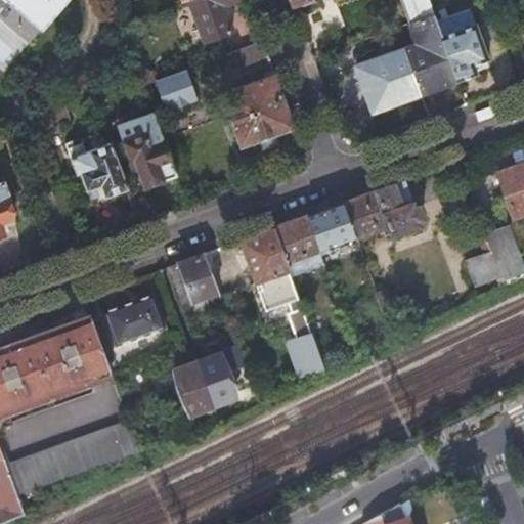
[(0,0),(0,6),(34,36),(64,0),(0,0)]
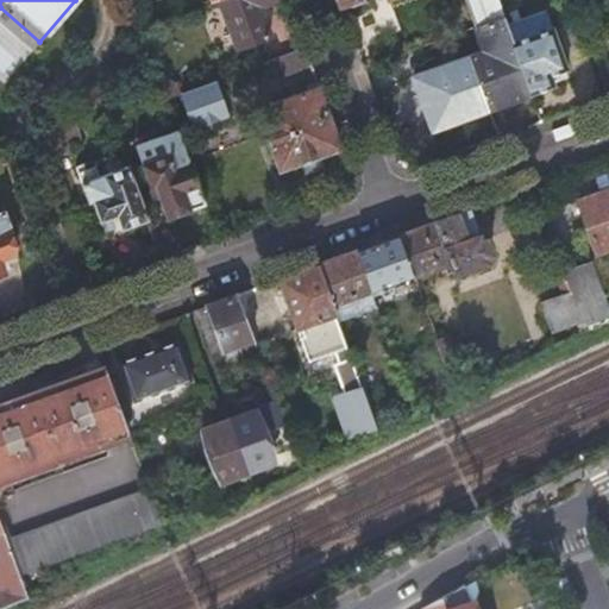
[(258,4),(269,0),(219,0),(238,45),(270,33),(258,4)]
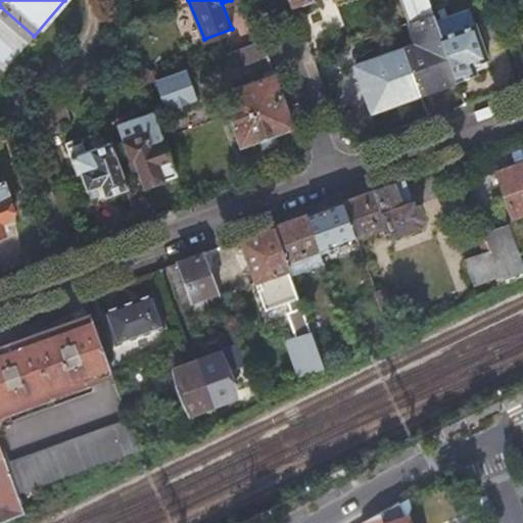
[(432,14),(427,0),(399,0),(409,22),(432,14)]
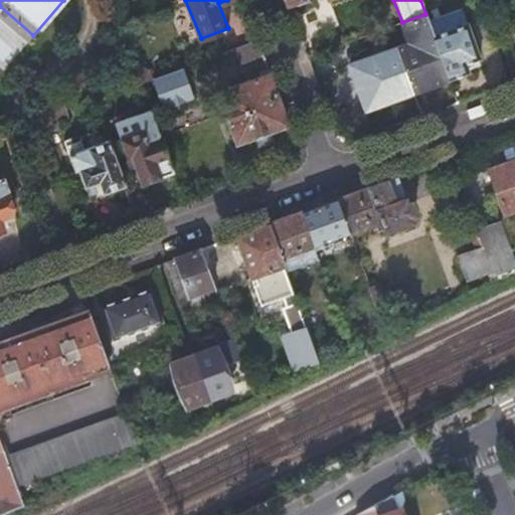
[(428,20),(434,35),(467,23),(462,8),(428,20)]
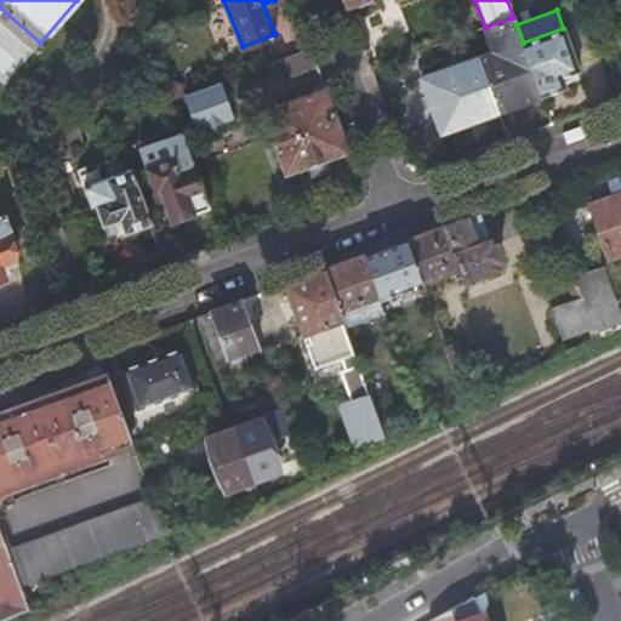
[(513,17),(485,27),(494,52),(423,78),(443,129),(542,93),(523,43),(517,24),(513,17)]
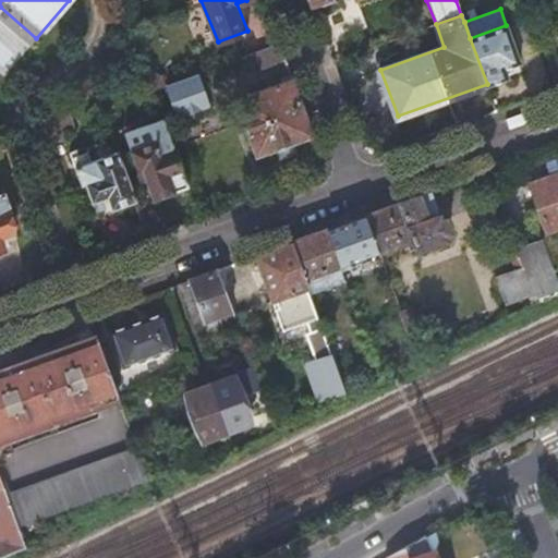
[(506,25),(470,38),(487,84),(509,76),(506,69),(521,64),(506,24),(506,25)]
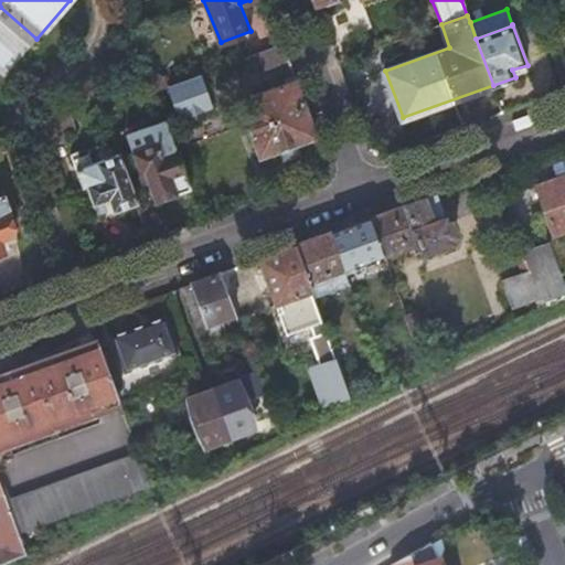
[(283,42),(257,52),(264,68),(289,59),(283,42)]
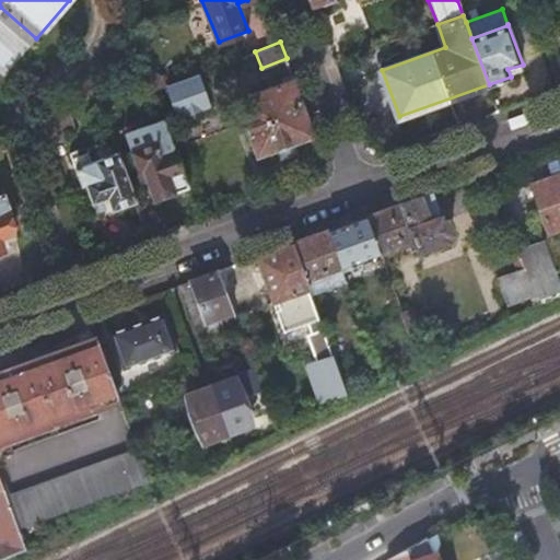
[(153,71),(148,73),(149,76),(153,89),(164,85),(164,84),(161,76),(153,71)]
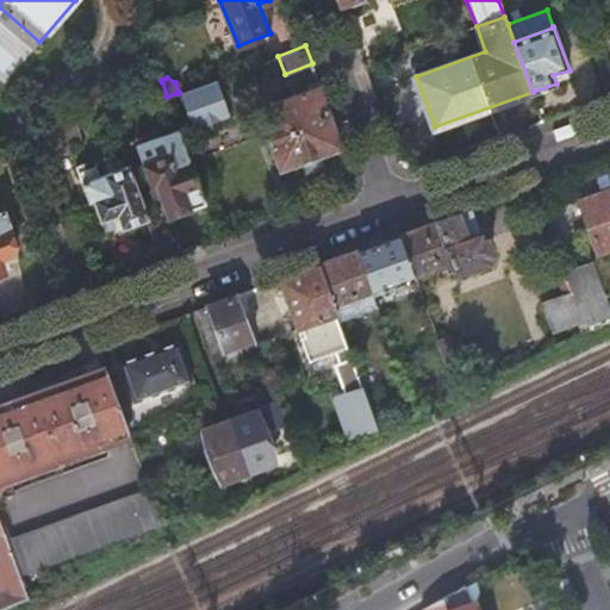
[(213,80),(179,92),(179,93),(191,126),(193,134),(229,122),(225,113),(213,80)]
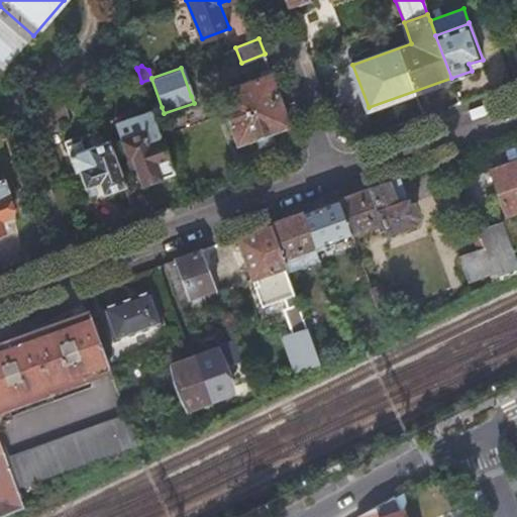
[(237,144),(291,125),(271,72),(217,91),(237,144)]
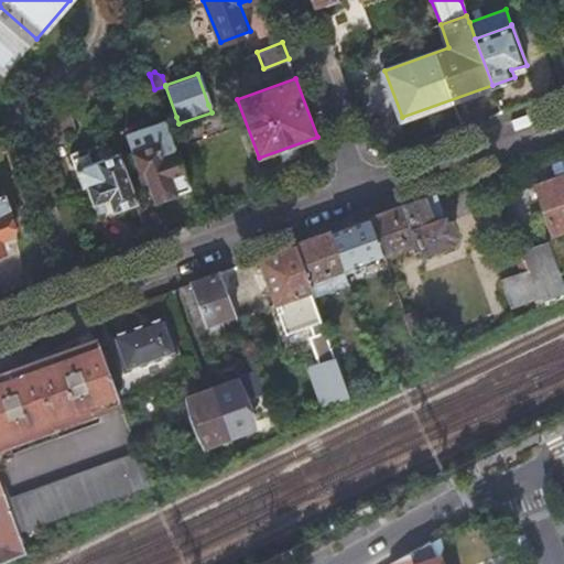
[(75,129),(66,106),(38,117),(47,144),(64,139),(62,133),(75,129)]
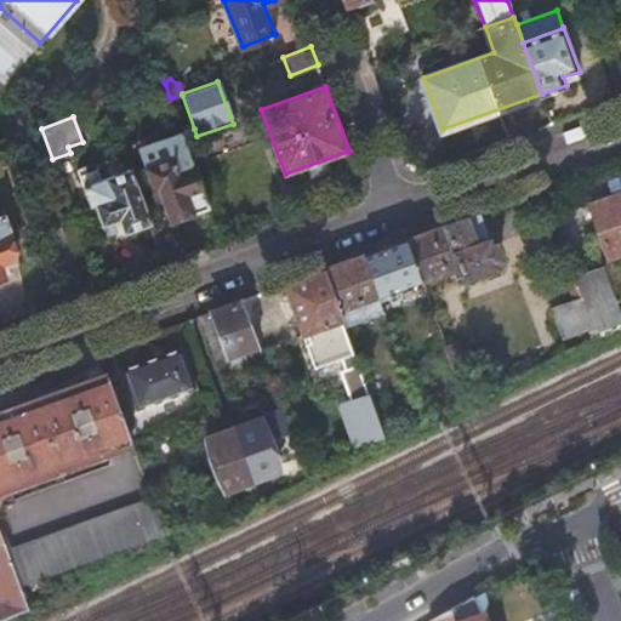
[(209,205),(182,132),(165,138),(171,157),(146,166),(154,192),(159,189),(171,222),(197,212),(195,210),(209,205)]
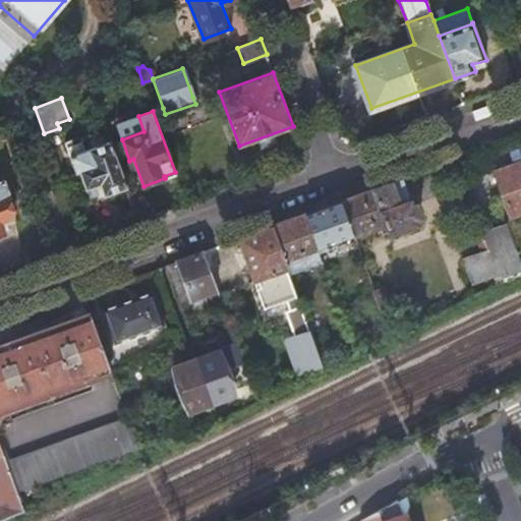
[(116,124),(122,139),(143,131),(138,116),(116,124)]
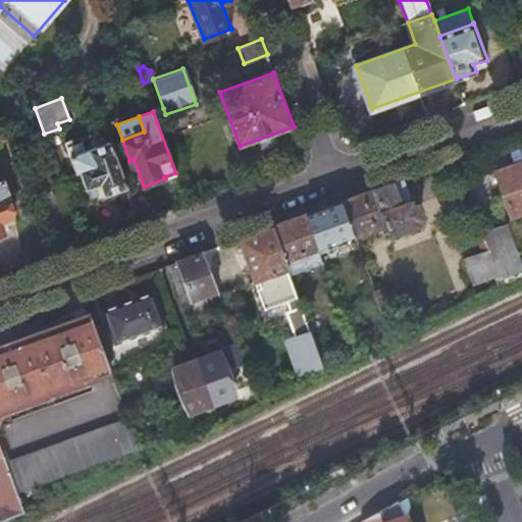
[(127,187),(111,141),(71,156),(77,171),(81,170),(87,188),(102,183),(106,194),(127,187)]
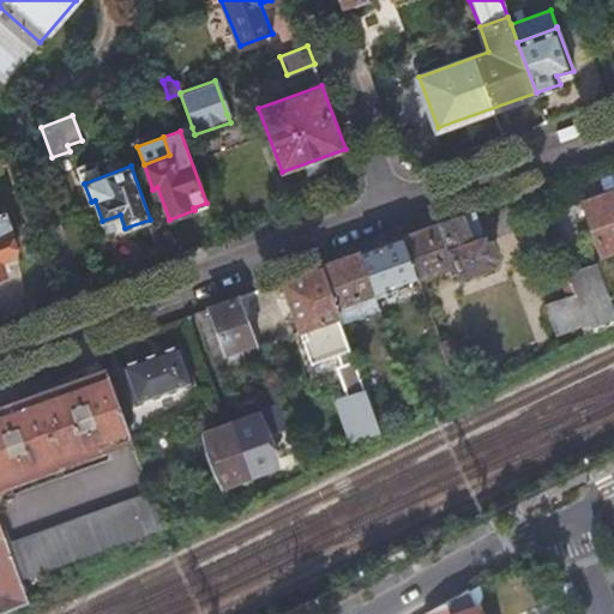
[(613,250),(613,190),(582,202),(601,254),(613,250)]
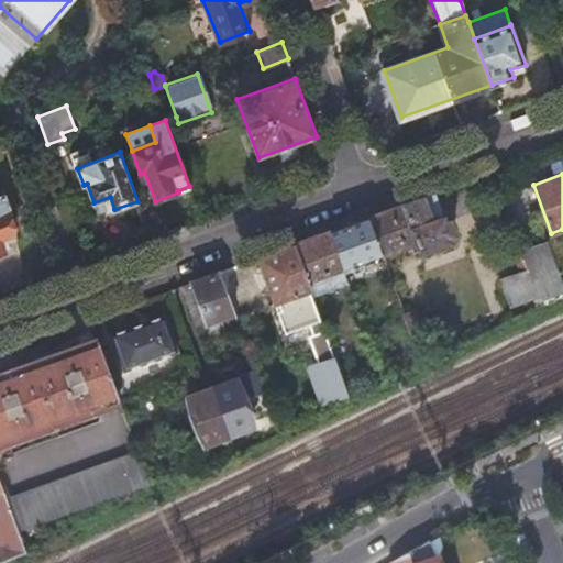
[(4,194),(0,194),(0,250),(3,249),(0,239),(0,238),(13,232),(7,212),(11,211),(4,194)]
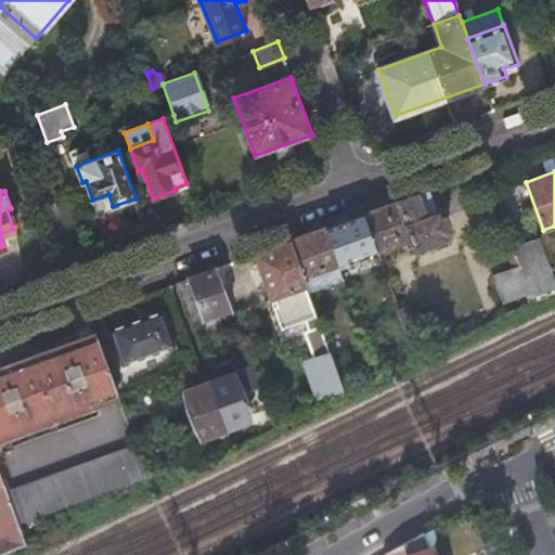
[(427,191),(362,215),(375,250),(411,239),(411,240),(410,241),(412,248),(414,248),(414,249),(444,239),(442,232),(449,230),(443,217),(438,219),(427,191)]
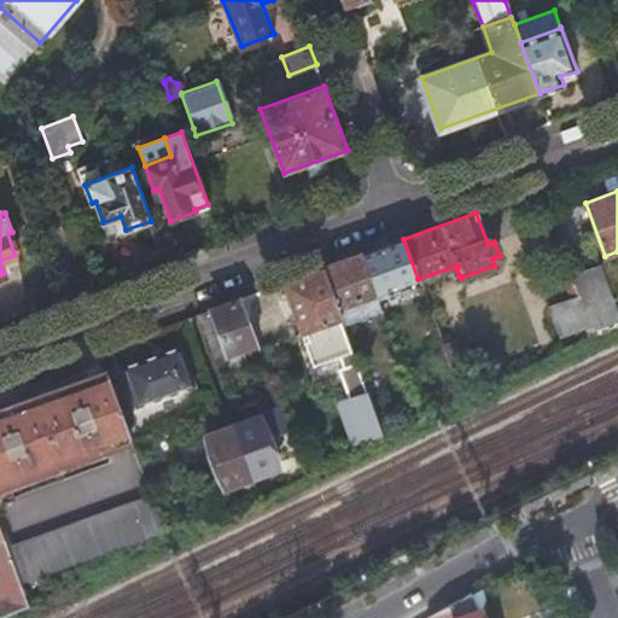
[(403,239),(362,254),(378,293),(418,279),(403,239)]
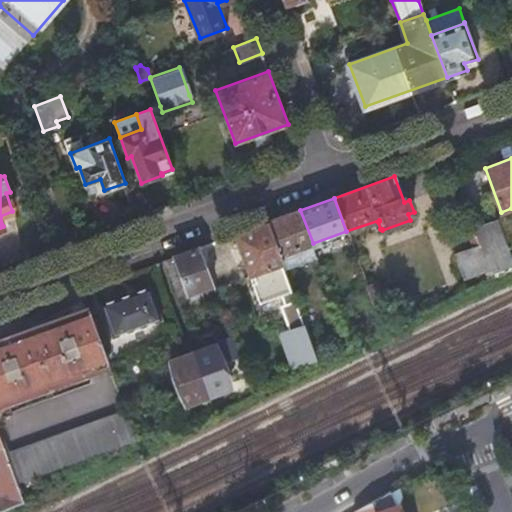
[(300,210),(268,222),(280,255),(313,243),(300,210)]
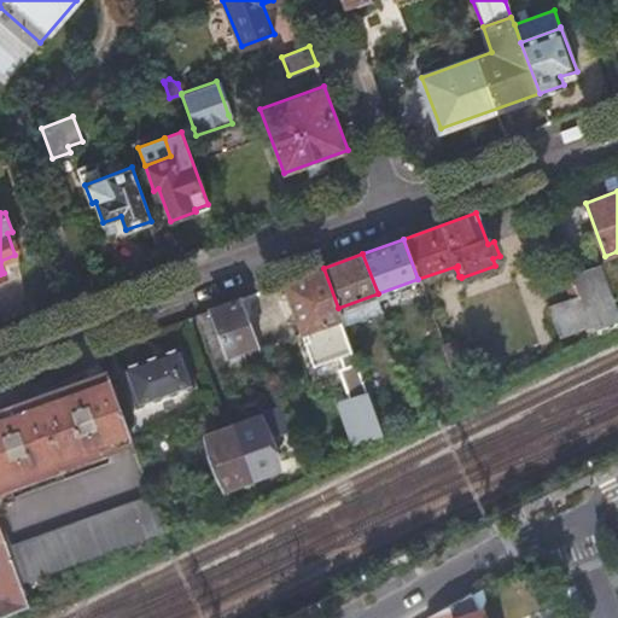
[(600,263),(572,273),(579,293),(581,293),(587,309),(613,299),(600,263)]
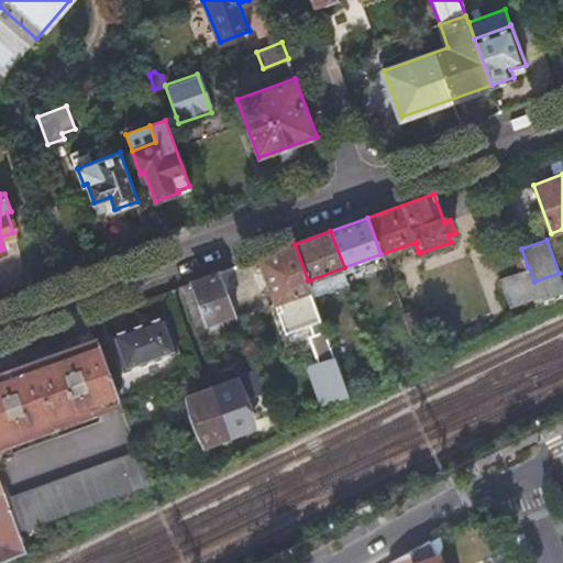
[(295,244),(258,257),(286,332),(310,323),(315,335),(326,331),(312,295),(311,289),(308,280),(295,244)]
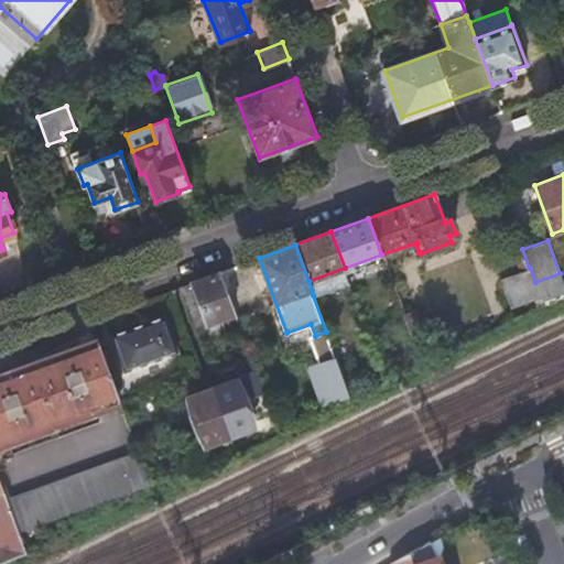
[(345,268),(308,281),(312,290),(313,295),(349,282),(345,268)]
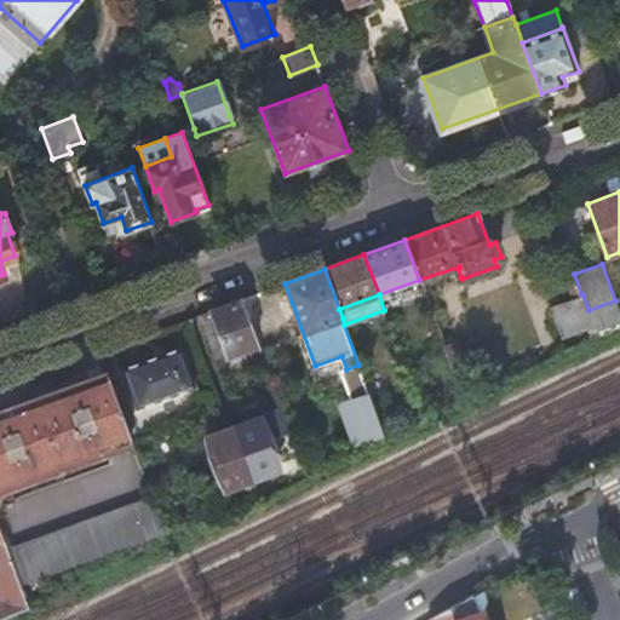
[(583,294),(581,294),(550,306),(560,332),(592,320),(589,310),(583,294)]
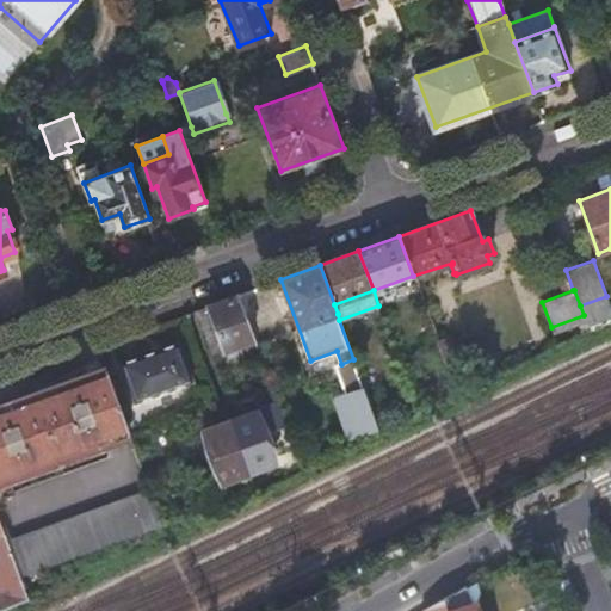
[(241,351),(257,345),(238,295),(208,306),(224,349),(239,344),(241,351)]
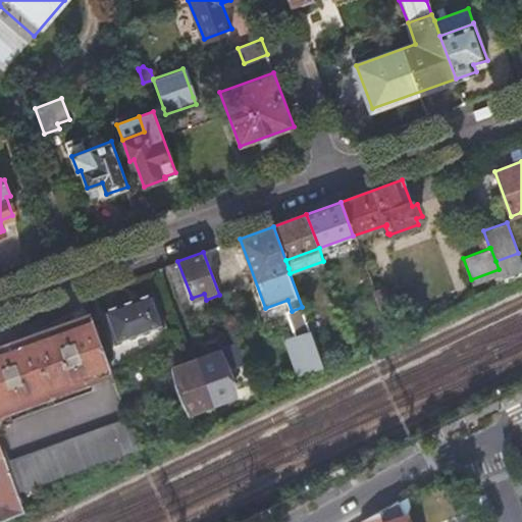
[(521,265),(521,263),(518,253),(496,261),(499,269),(500,274),(521,265)]
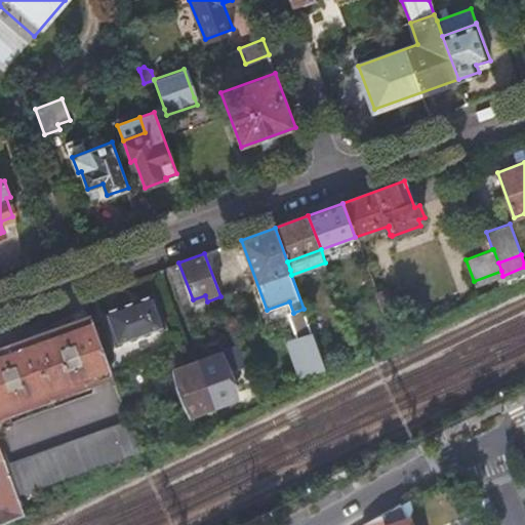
[(178,263),(170,266),(184,303),(193,299),(178,263)]
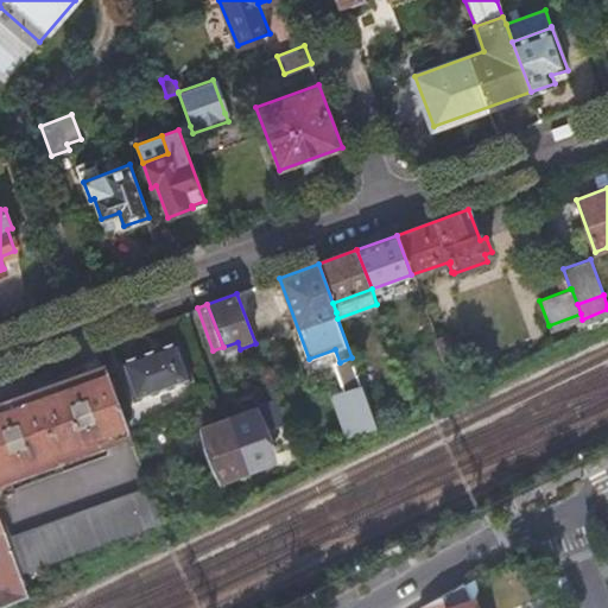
[(607,309),(582,320),(586,328),(607,316),(607,309)]
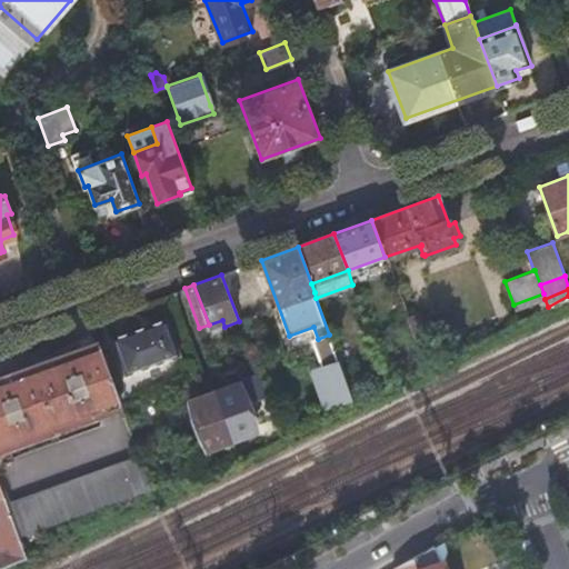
[(543,293),(513,305),(516,310),(545,299),(543,293)]
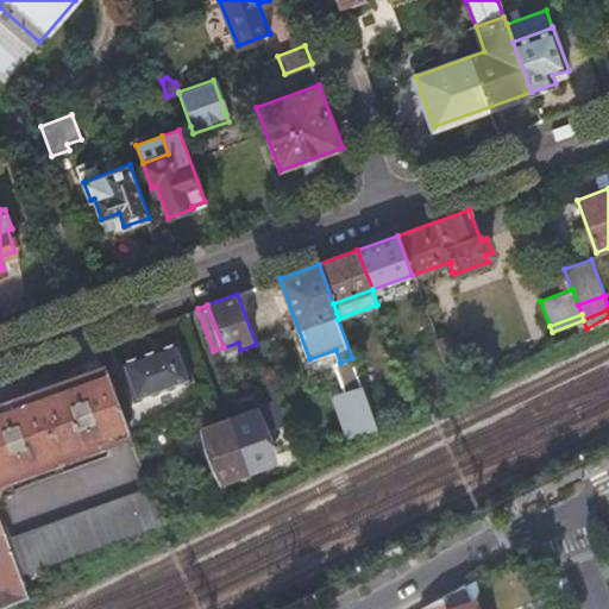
[(179,339),(120,360),(135,401),(193,380),(179,339)]
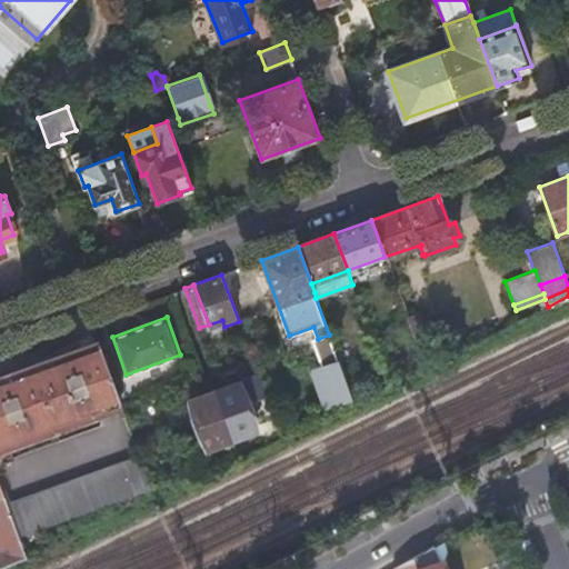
[(408,320),(419,351),(429,348),(418,317),(408,320)]
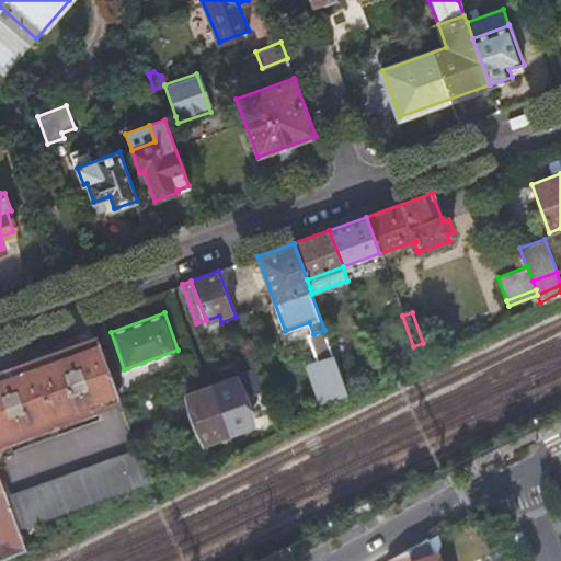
[(321,403),(347,393),(324,330),(313,334),(312,334),(321,359),(307,365),(321,403)]
